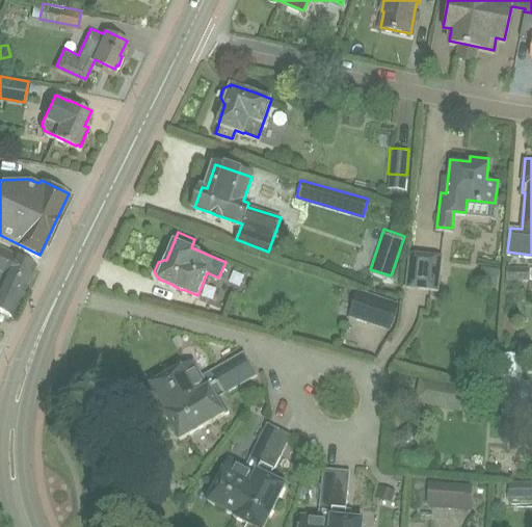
[(7,278),(25,286),(35,264),(12,253),(0,245),(0,275),(3,270),(9,272),(7,278)]
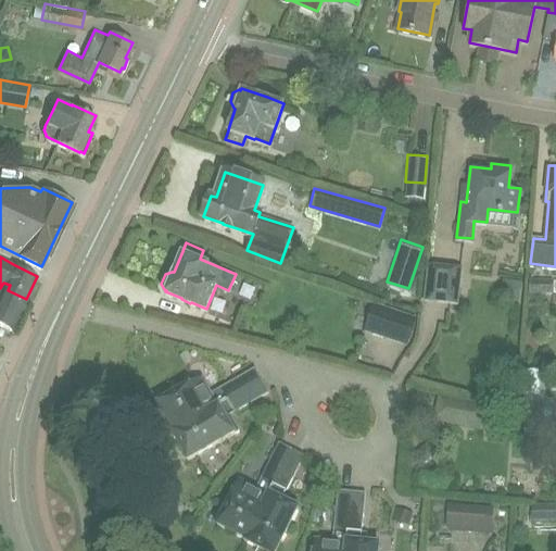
[(457,300),(460,265),(428,262),(425,297),(457,300)]
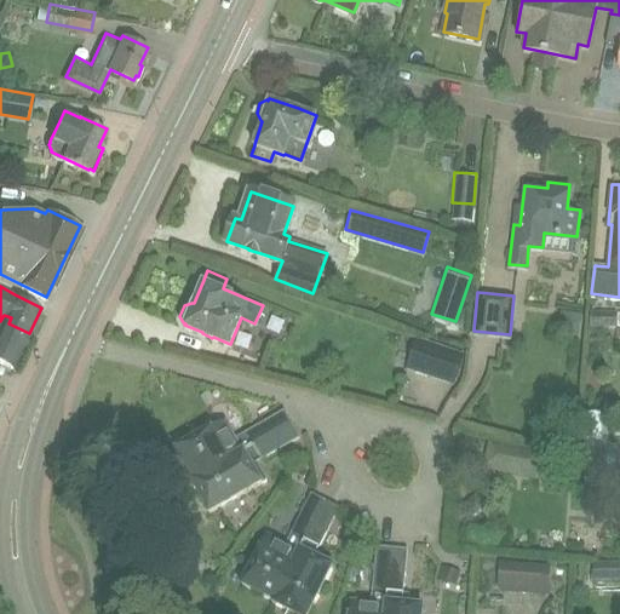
[(615,323),(615,309),(590,308),(590,322),(615,323)]
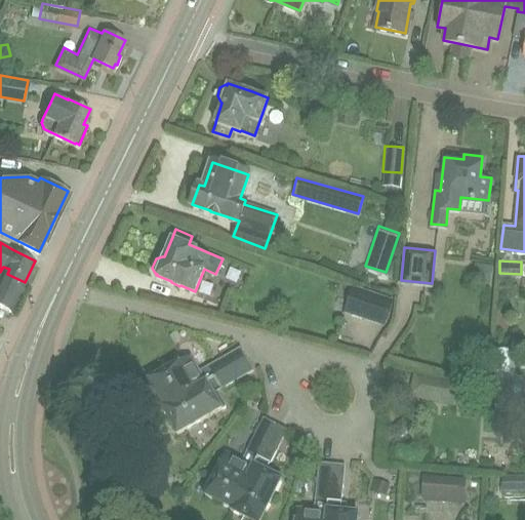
[(0,304),(11,309),(25,282),(7,274),(9,269),(3,267),(0,272),(0,304)]
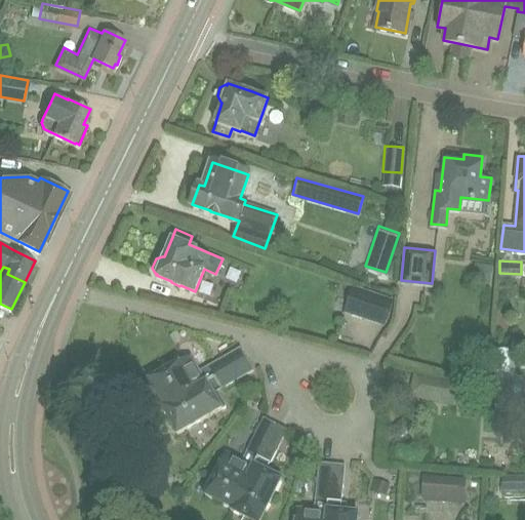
[(344,310),(384,323),(393,295),(361,285),(353,282),(344,310)]
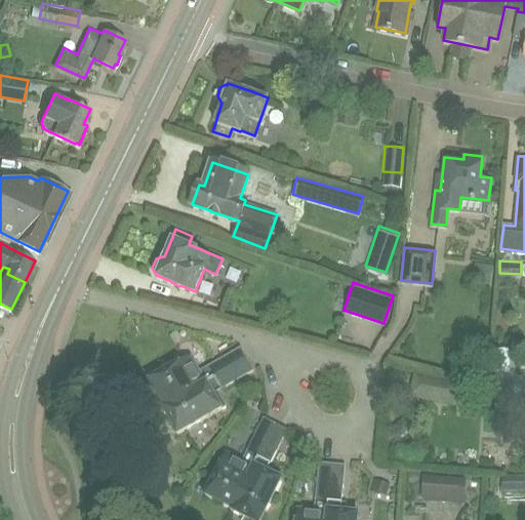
[(162,404),(246,356),(240,345),(207,363),(213,374),(204,380),(190,353),(148,376),(163,403),(161,404),(162,404)]
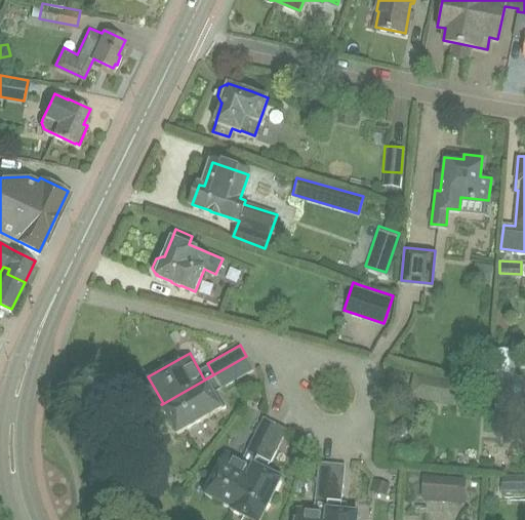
[(246,356),(162,404),(176,431),(226,403),(218,392),(212,390),(219,386),(252,367),(246,356)]
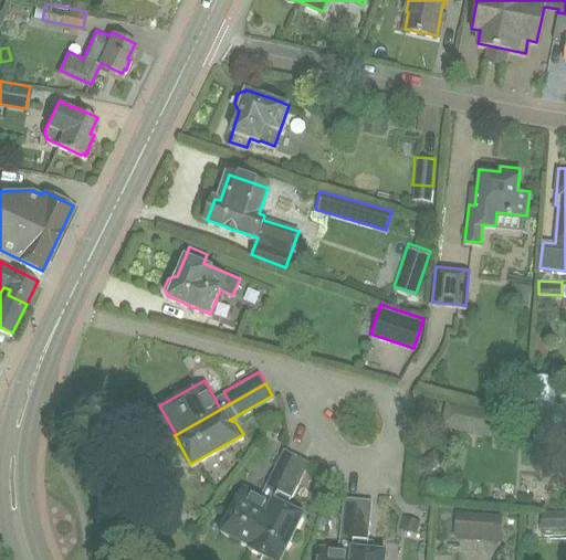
[(498,409),(446,398),(440,424),(492,435),(498,409)]
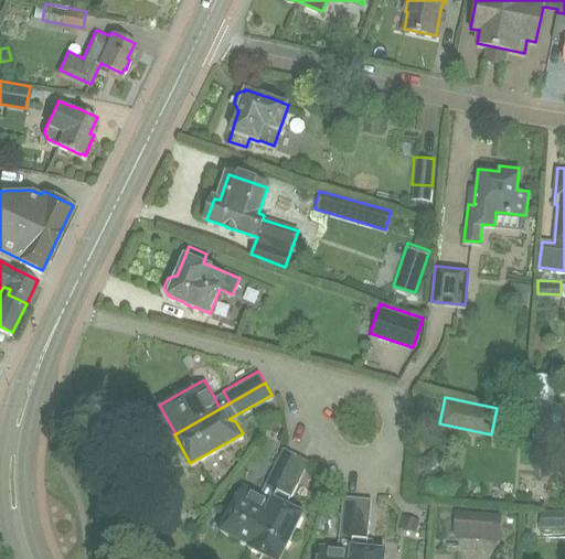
[(548,423),(547,398),(532,399),(533,439),(564,438),(564,430),(564,422),(548,423)]
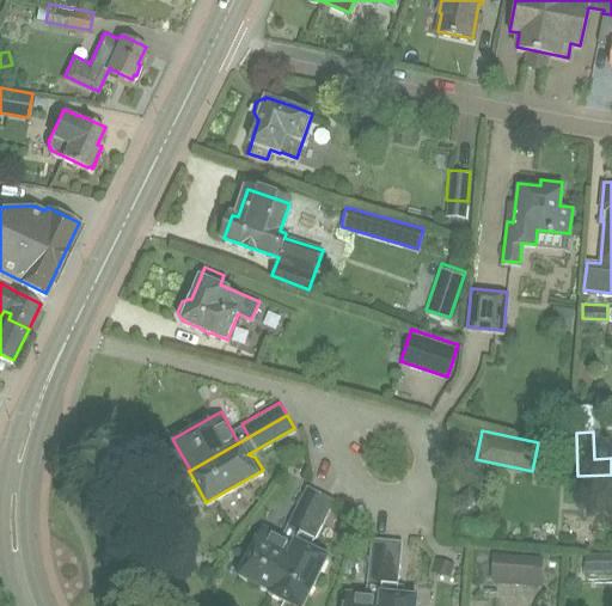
[(456,493),(466,503),(477,494),(466,482),(456,493)]
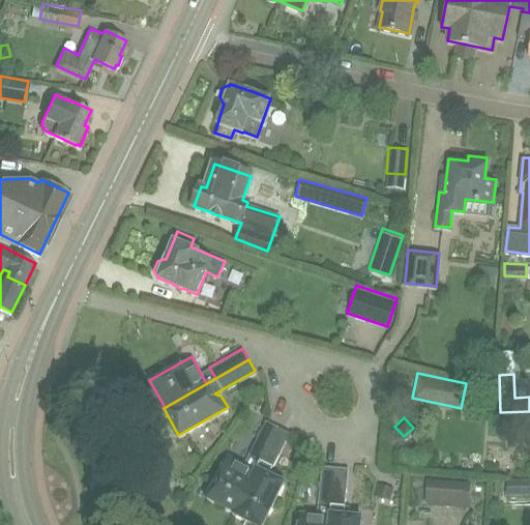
[(233,513),(277,425),(266,418),(248,453),(243,462),(228,454),(206,496),(233,509),(232,513),(233,513)]
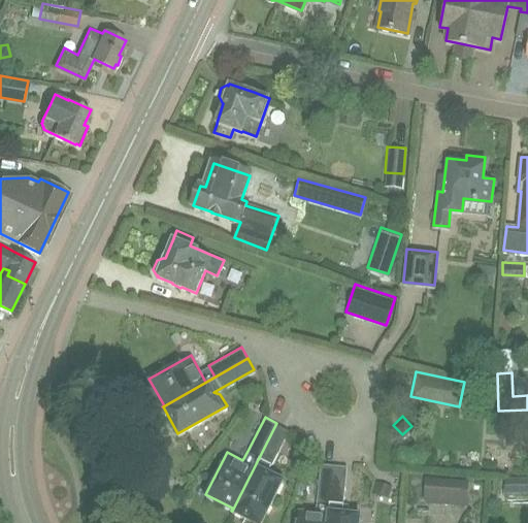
[(276,423),(232,511),(256,522),(260,522),(284,478),(266,469),(270,462),(271,462),(289,428),(276,423)]
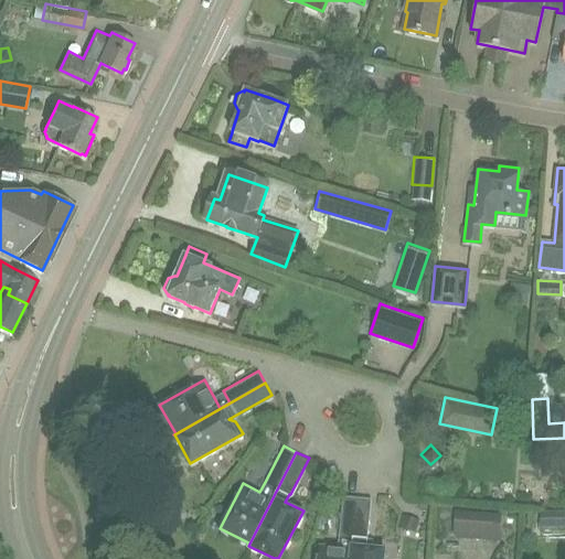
[(350,558),(358,495),(343,494),(339,535),(352,536),(351,547),(319,544),(317,558),(350,558)]
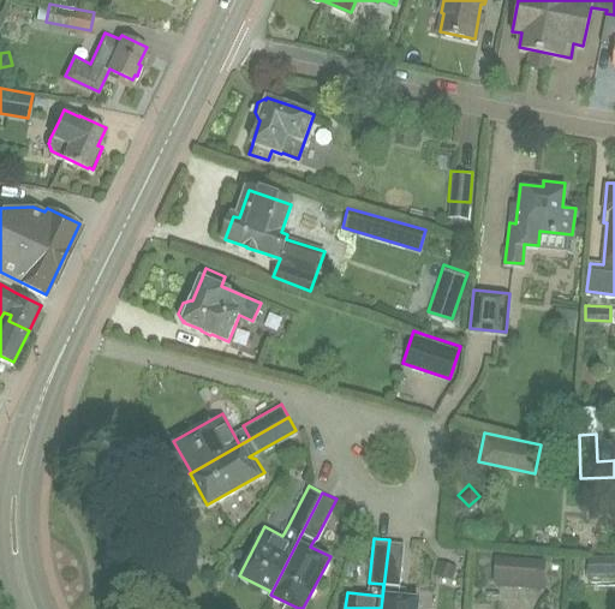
[(389,539),(381,608),(417,608),(419,597),(399,595),(404,541),(389,539)]
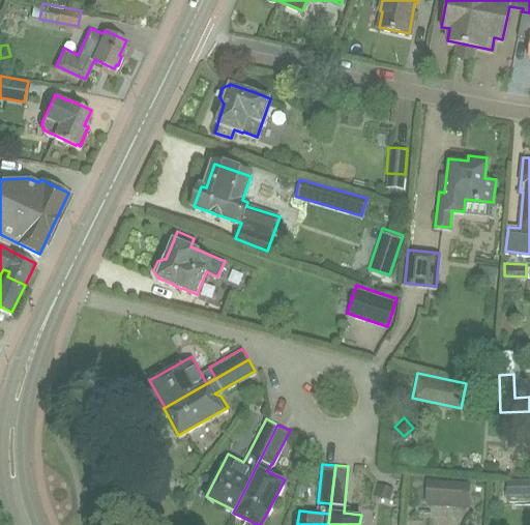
[(506,493),(529,492),(529,475),(506,476),(506,493)]
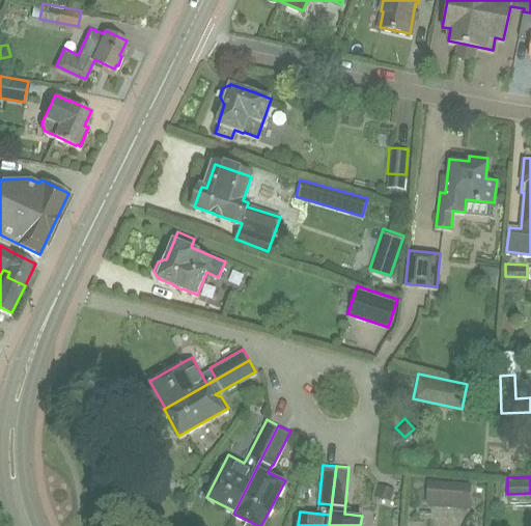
[(471,481),(427,478),(425,499),(428,504),(469,506),(471,481)]
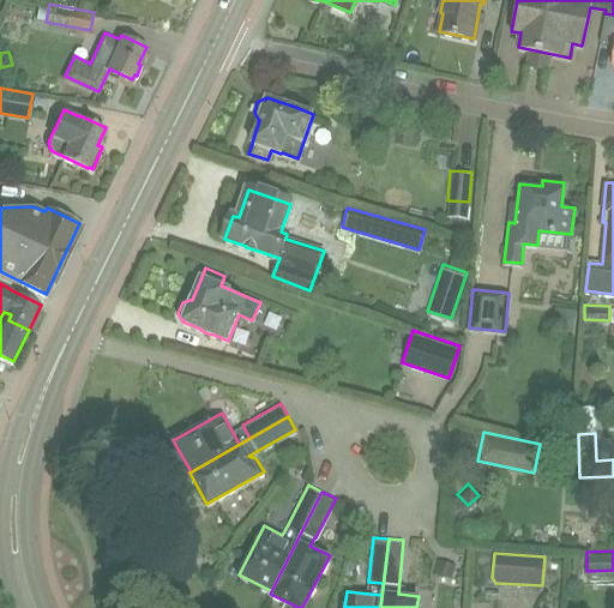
[(455,560),(438,555),(434,567),(451,572),(455,560)]
